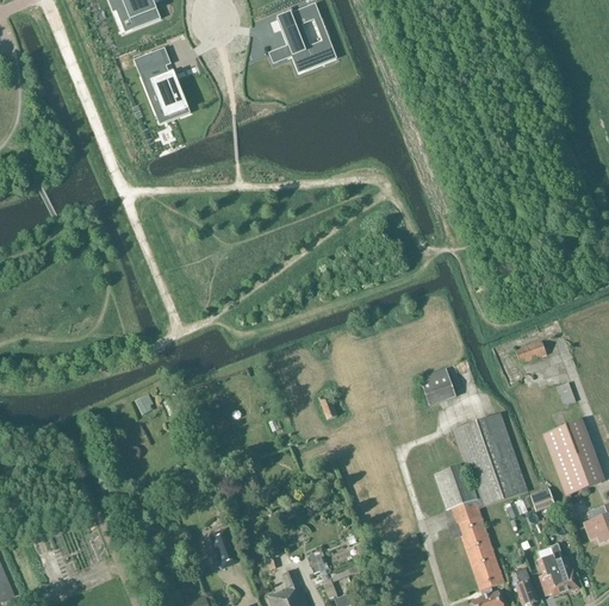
[(107,0),(109,0),(112,10),(117,7),(122,20),(131,17),(134,24),(156,14),(149,0),(107,0)]
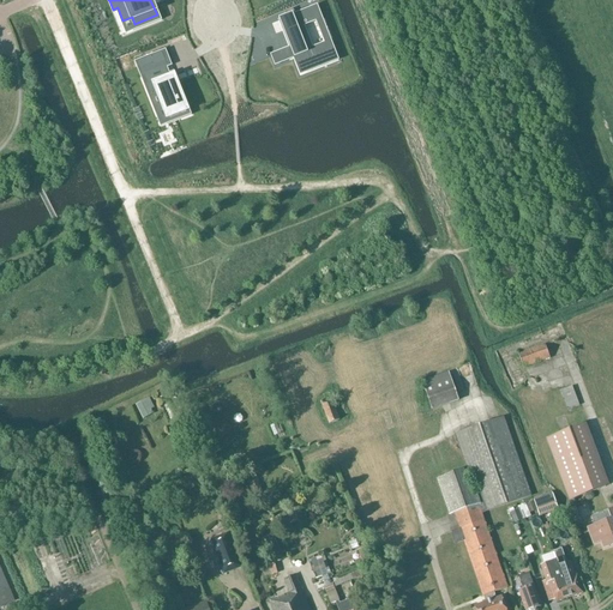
[(317,2),(280,17),(292,46),(286,48),(288,55),(294,53),(299,66),(330,54),(324,40),(308,46),(300,25),(322,17),(317,2)]
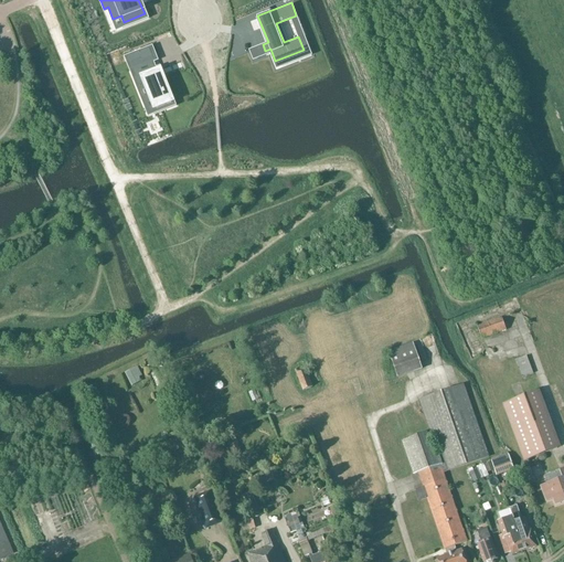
[(149,45),(126,54),(130,66),(153,57),(149,45)]
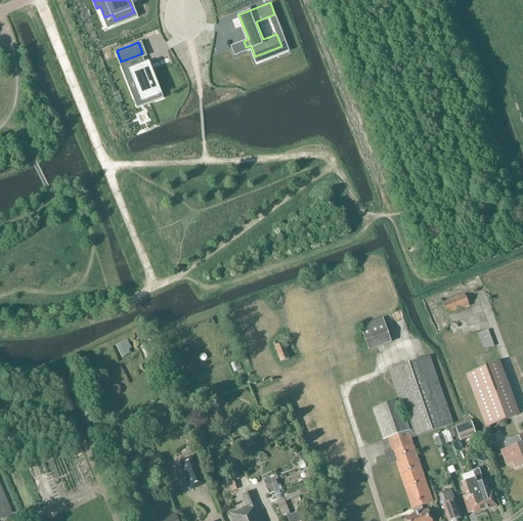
[(146,61),(125,70),(129,80),(135,77),(144,100),(160,94),(146,61)]
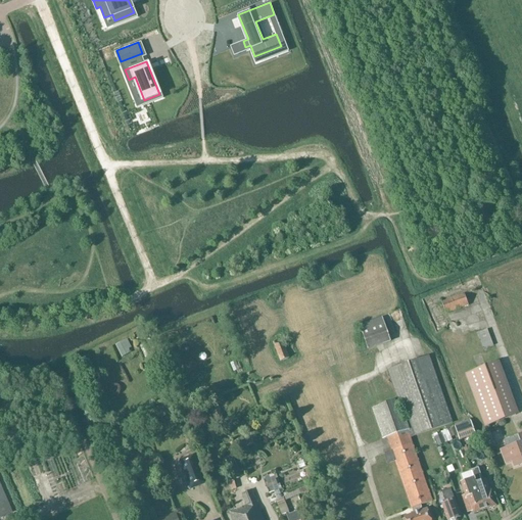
[(445,311),(468,302),(464,291),(441,299),(445,311)]
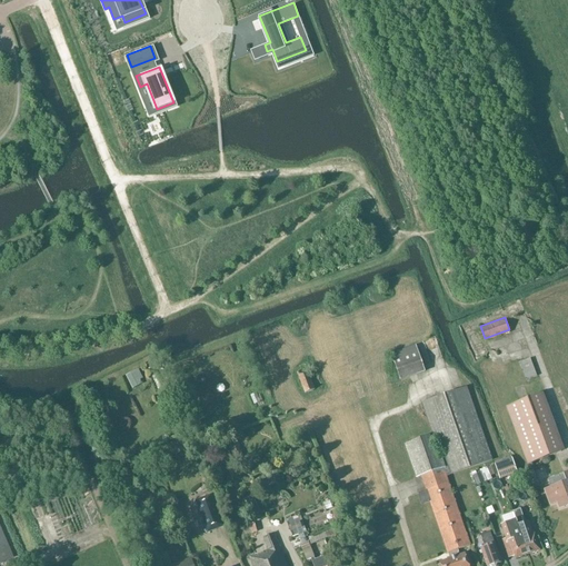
[(399,377),(425,368),(416,343),(390,351),(399,377)]
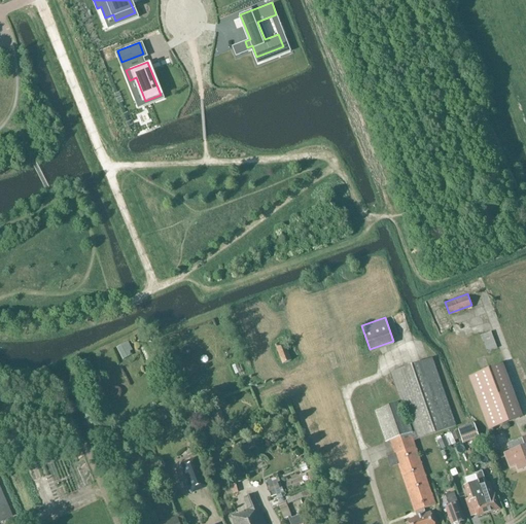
[(496,346),(490,329),(480,334),(486,350),(496,346)]
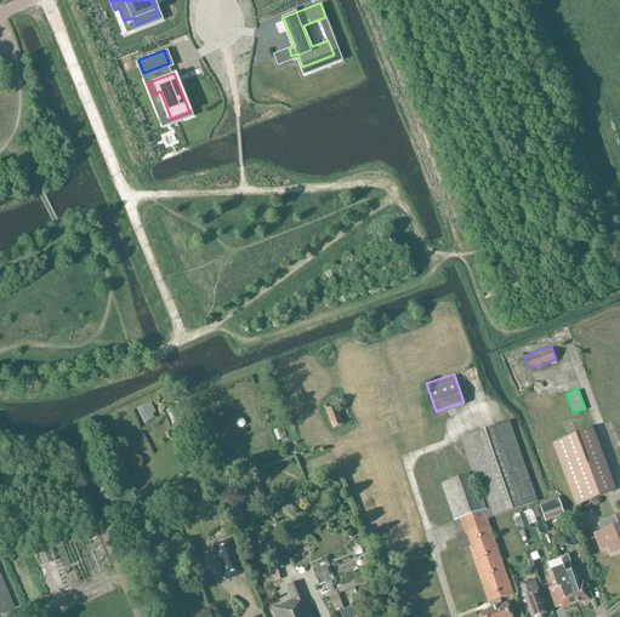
[(151,399),(136,406),(143,421),(154,416),(152,411),(155,410),(151,399)]
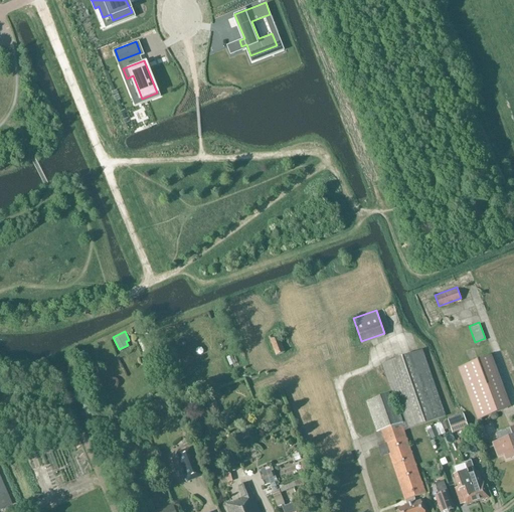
[(276,353),(284,350),(277,331),(268,335),(276,353)]
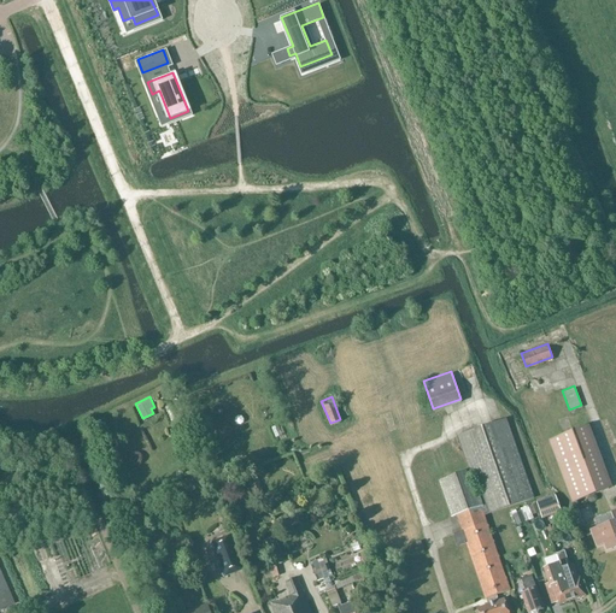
[(481,513),(484,513),(533,495),(505,417),(457,434),(477,491),(474,493),(481,513)]
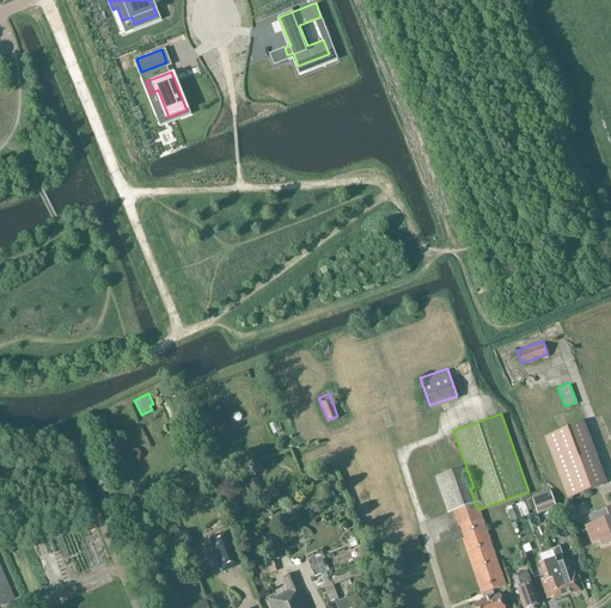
[(544,436),(567,496),(602,483),(580,423),(544,436)]
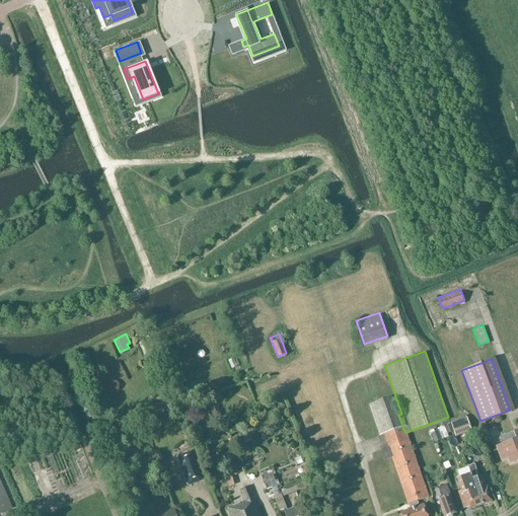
[(408,502),(410,506),(408,507),(408,508),(400,510),(401,515),(428,515),(424,502),(419,504),(417,499),(428,495),(407,432),(404,432),(398,415),(391,394),(368,402),(379,433),(383,432),(387,444),(380,447),(384,457),(391,455),(408,502)]
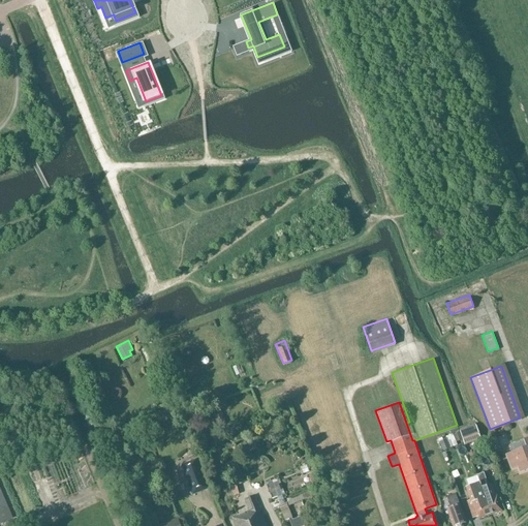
[(220,412),(214,414),(218,424),(224,422),(220,412)]
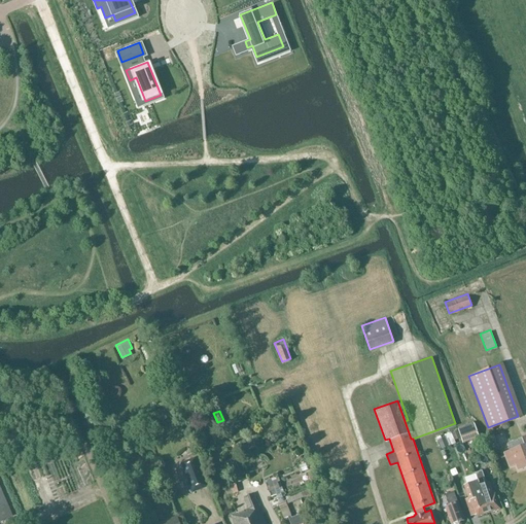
[(462,442),(479,435),(474,420),(459,425),(459,426),(457,427),(462,442)]
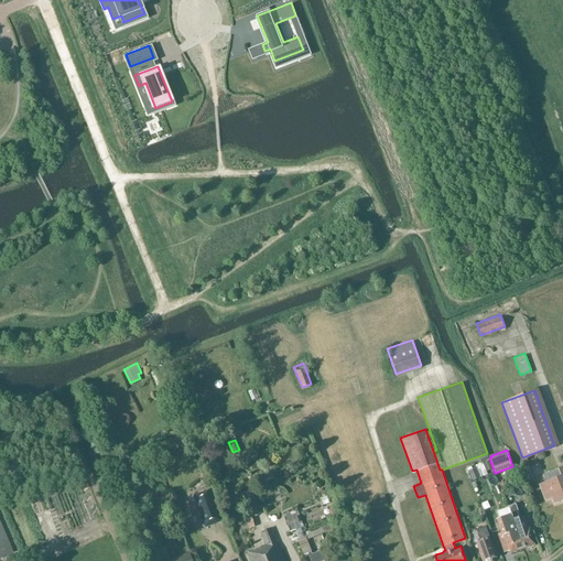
[(476,476),(472,464),(465,467),(469,479),(476,476)]
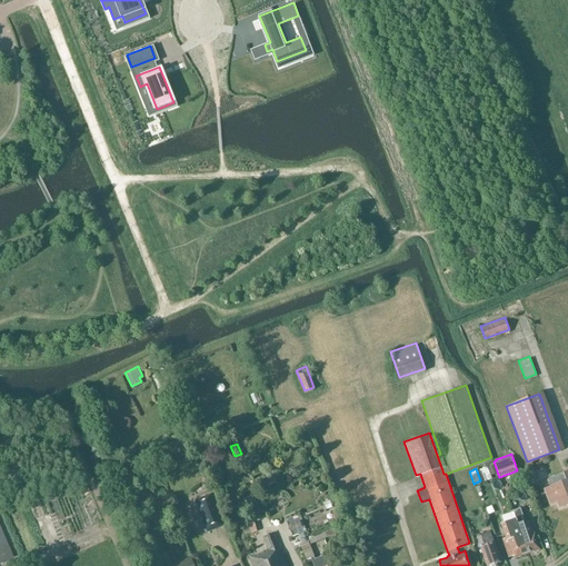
[(556,499),(558,506),(567,503),(567,469),(548,477),(550,485),(544,487),(549,503),(556,499)]
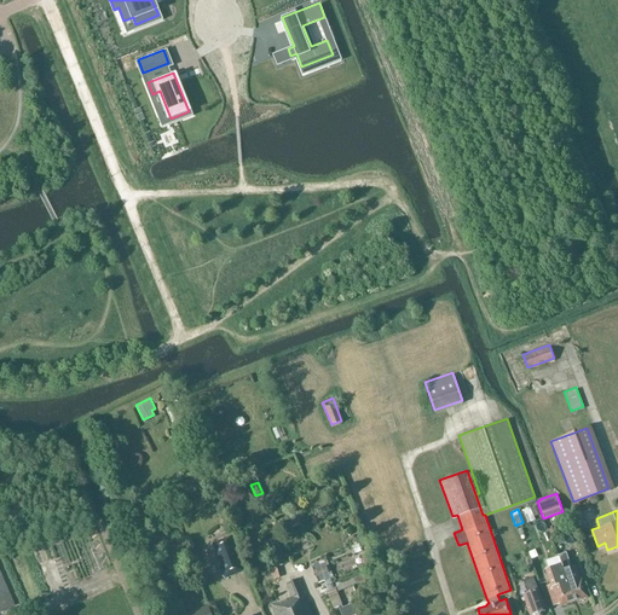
[(242,569),(229,535),(212,541),(225,575),(242,569)]
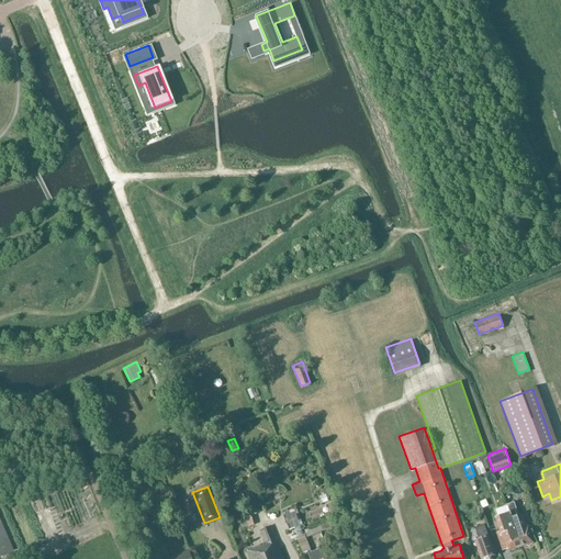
[(249,492),(247,492),(245,488),(237,491),(246,514),(256,510),(249,492)]
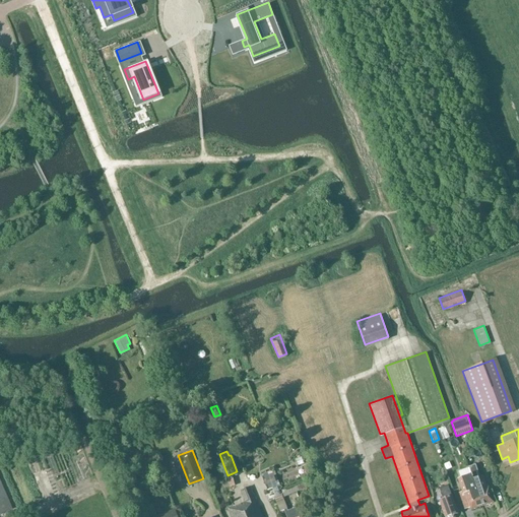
[(355,460),(353,454),(343,458),(345,464),(355,460)]
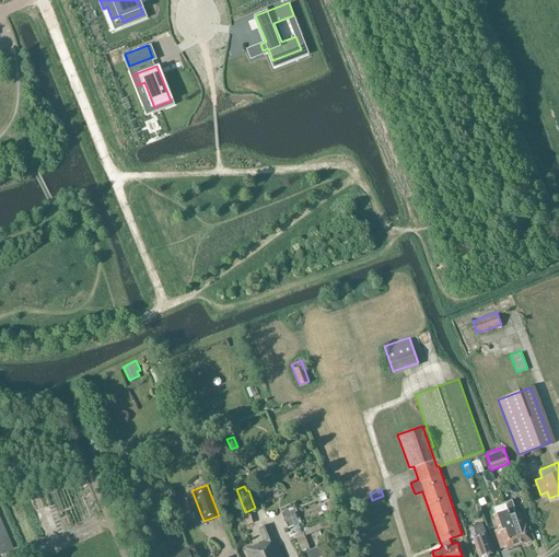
[(512,498),(504,501),(505,506),(508,510),(509,513),(510,518),(511,519),(519,543),(531,540),(524,521),(520,522),(515,511),(512,498)]
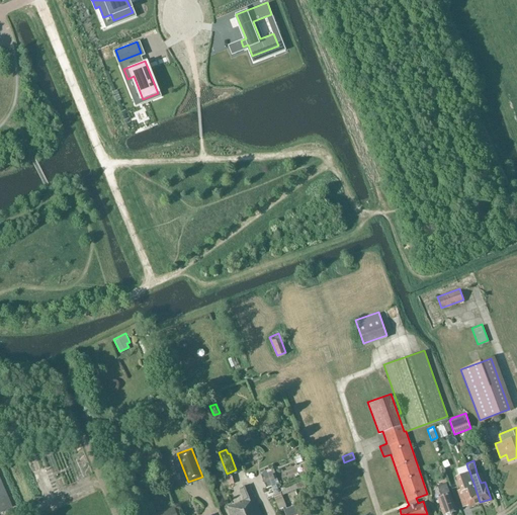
[(265,487),(275,483),(270,467),(260,470),(265,487)]
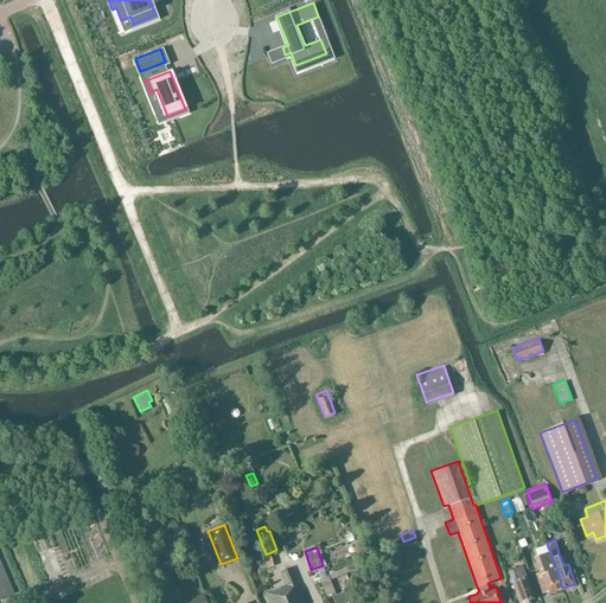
[(380,564),(387,562),(382,550),(374,553),(380,564)]
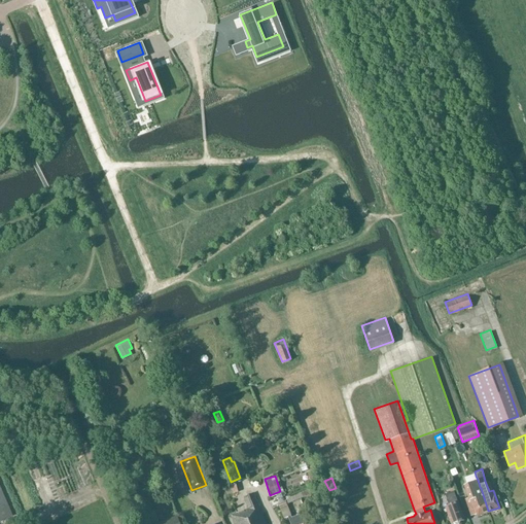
[(470,482),(463,484),(468,498),(466,499),(471,515),(476,513),(477,515),(488,511),(481,488),(480,487),(479,483),(478,480),(470,482)]
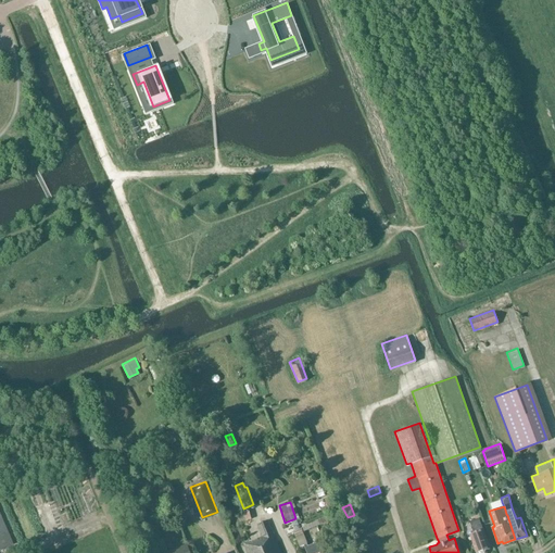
[(301,531),(331,518),(329,514),(299,527),(292,530),(299,545),(303,543),(306,552),(325,552),(324,550),(320,551),(317,540),(306,544),(301,531)]
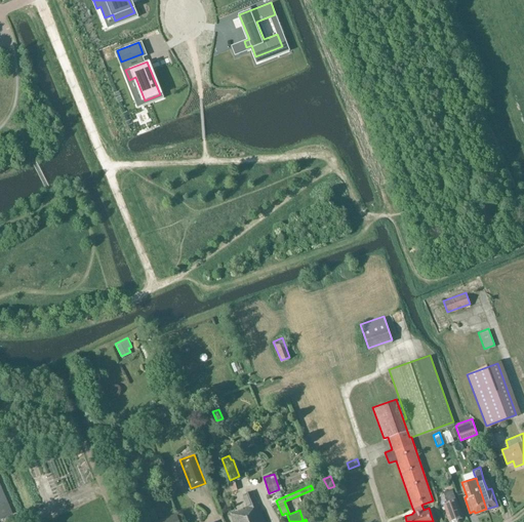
[(0,517),(10,512),(0,487),(0,517)]
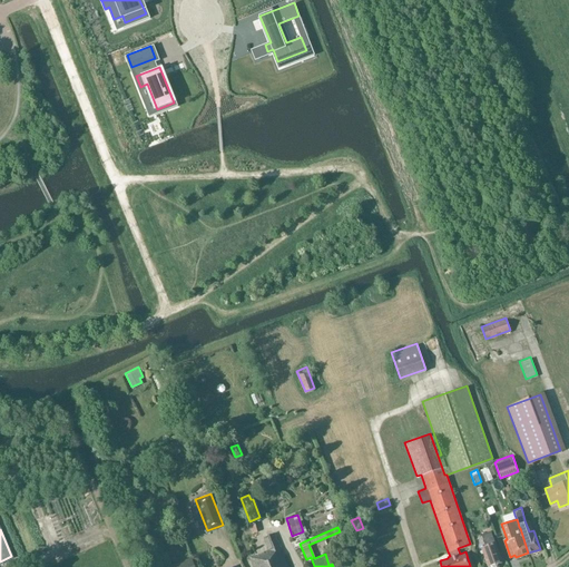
[(497,563),(501,561),(494,541),(494,543),(490,529),(481,534),(483,539),(482,539),(484,545),(481,547),(488,566),(489,566),(491,566),(492,566),(496,566),(497,563)]
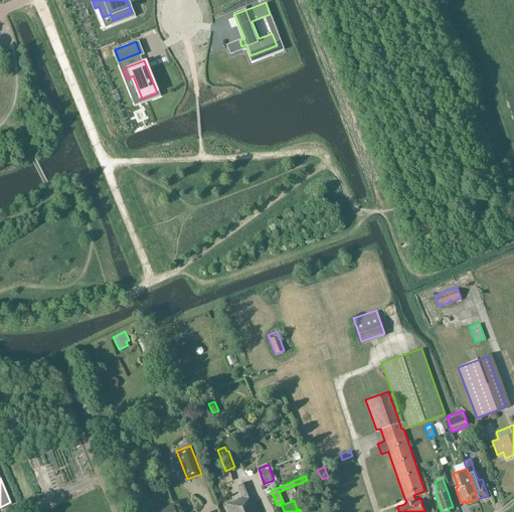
[(259,511),(247,480),(237,484),(242,495),(225,502),(229,511),(259,511)]
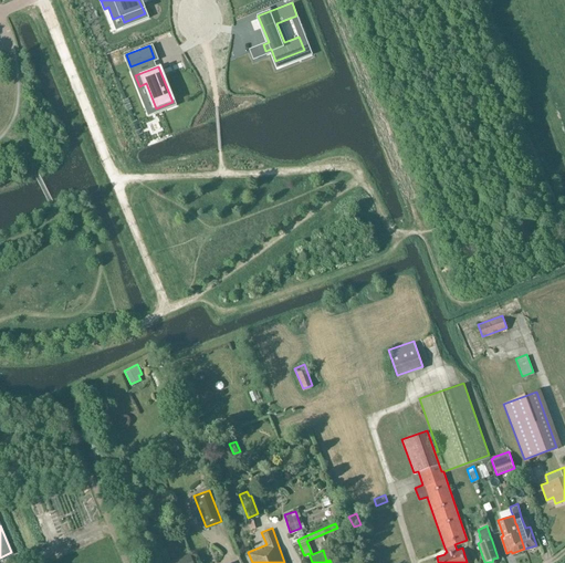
[(192,562),(189,553),(167,562),(166,562),(192,562)]
